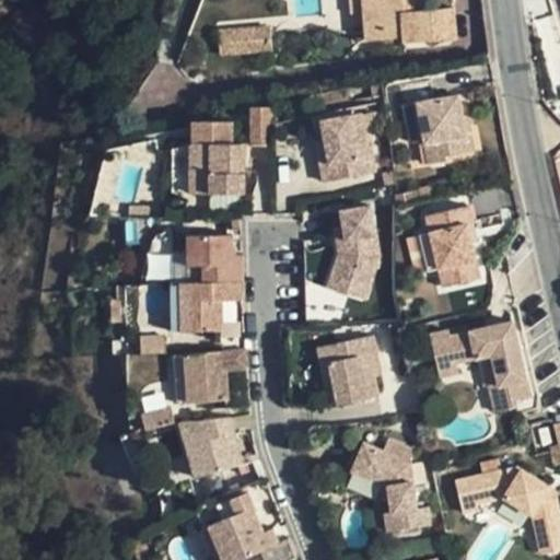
[(363,0),(349,0),(351,14),(364,13),(363,0)]
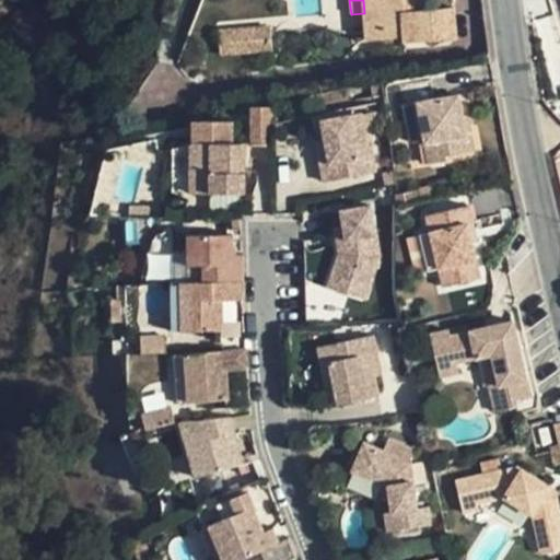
[(363,0),(364,13),(368,41),(404,37),(405,43),(424,42),(421,10),(420,0),(363,0)]
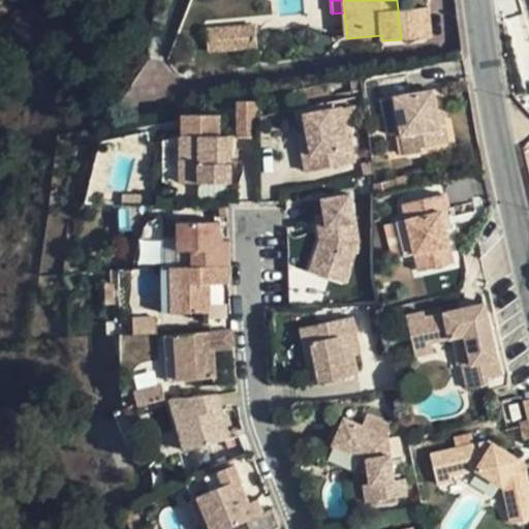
[(398,9),(401,39),(431,37),(428,6),(398,9)]
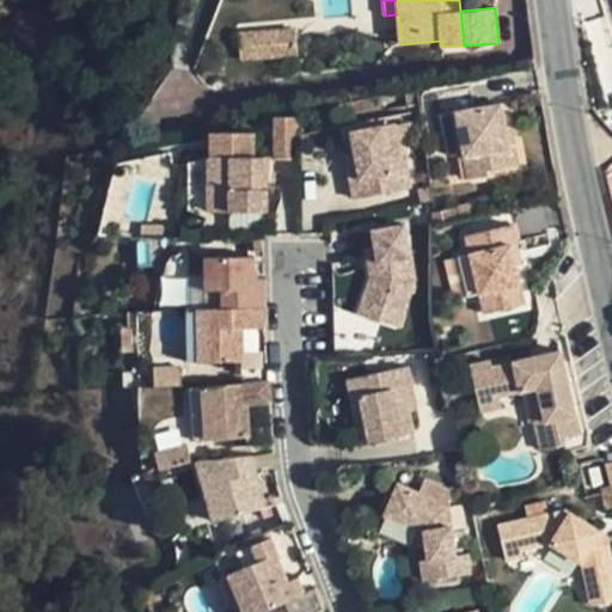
[(299,55),(297,29),(239,34),(242,60),(299,55)]
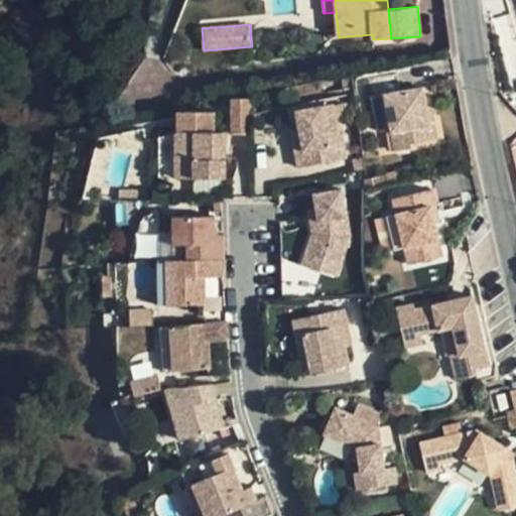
[(410,136),(411,143),(437,139),(433,115),(425,116),(423,109),(426,108),(423,88),(385,94),(391,128),(393,138),(410,136)]
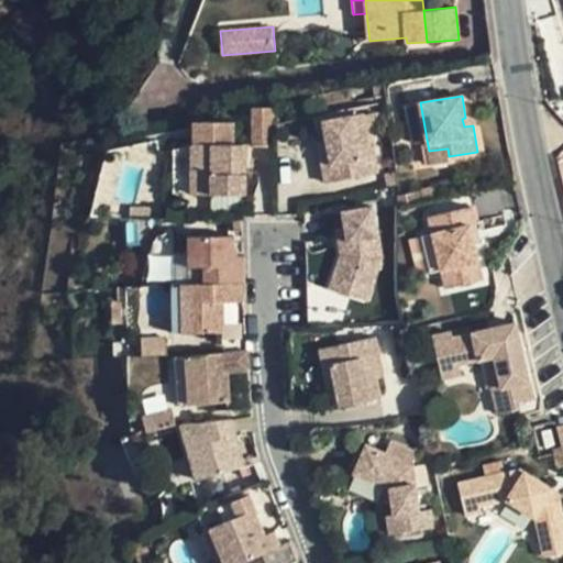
[(427,140),(420,102),(406,105),(414,143),(427,140)]
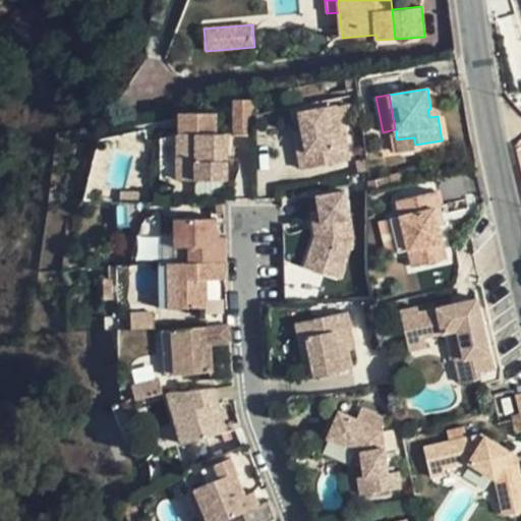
[(247,134),(247,100),(233,100),(232,134),(247,134)]
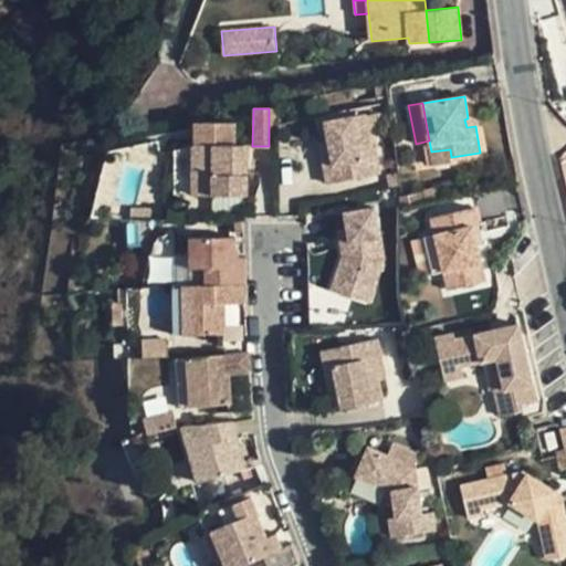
[(325,119),(328,139),(333,165),(341,164),(344,179),(380,173),(376,147),(373,147),(370,137),(366,112),(325,119)]
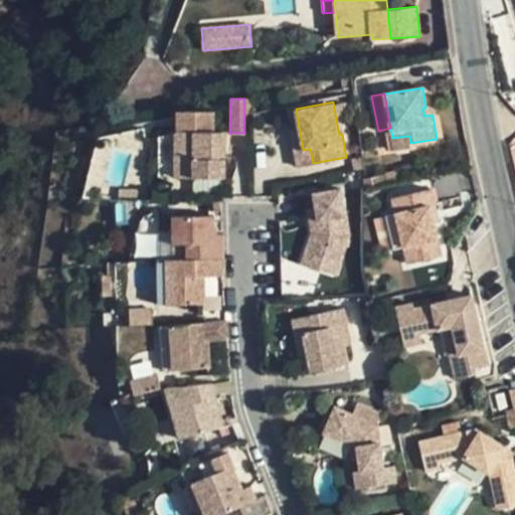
[(431,107),(425,108),(422,109),(424,116),(433,115),(431,107)]
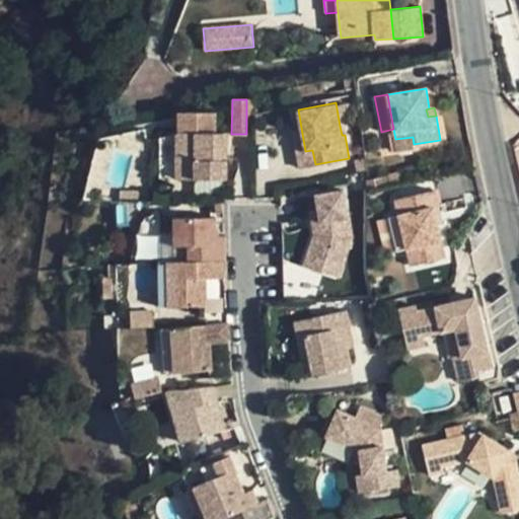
[(292,130),(296,152),(305,151),(301,128),(292,130)]
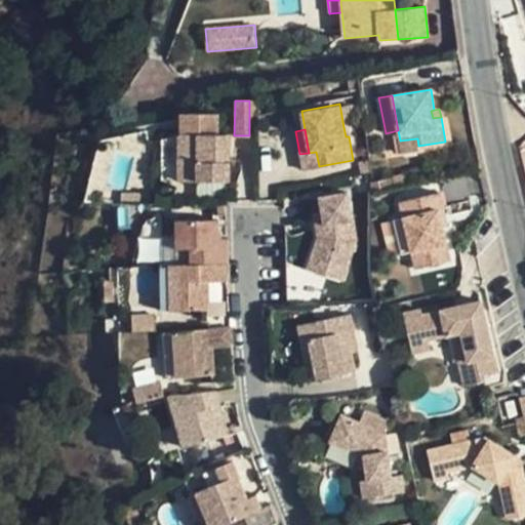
[(188,133),(187,161),(198,161),(197,180),(230,182),(230,143),(225,143),(225,133),(188,133)]
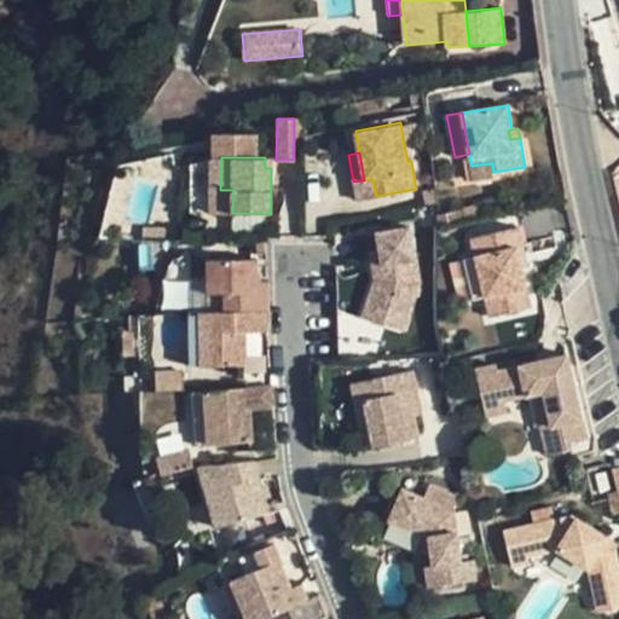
[(495,178),(493,172),(492,163),(472,166),(475,181),(495,178)]
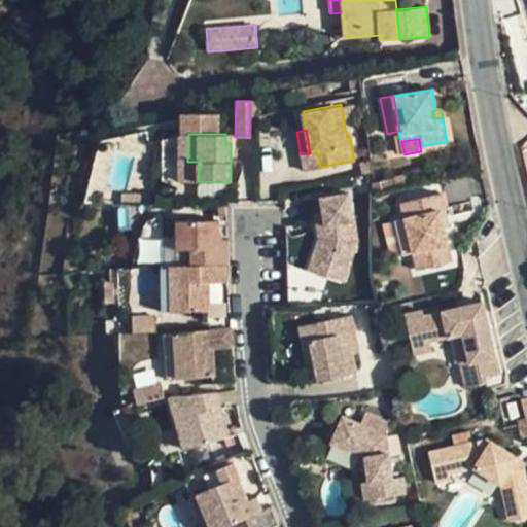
[(317,152),(310,153),(301,154),(303,170),(320,167),(317,152)]
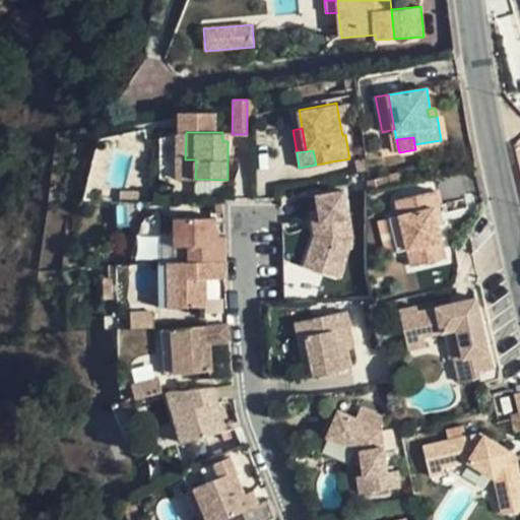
[(185,179),(195,179),(196,159),(185,159),(185,179)]
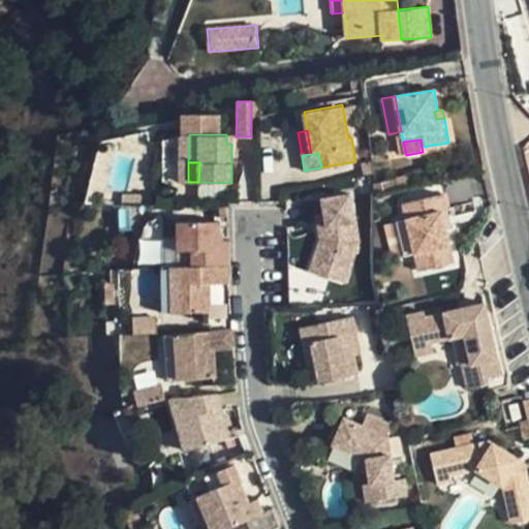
[(399,188),(396,179),(381,182),(383,192),(399,188)]
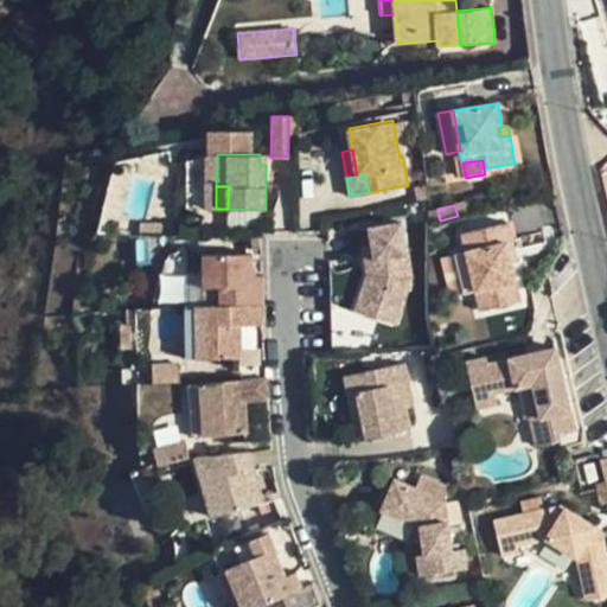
[(467,251),(475,289),(481,311),(521,301),(512,262),(509,250),(516,249),(509,221),(462,232),(467,251)]
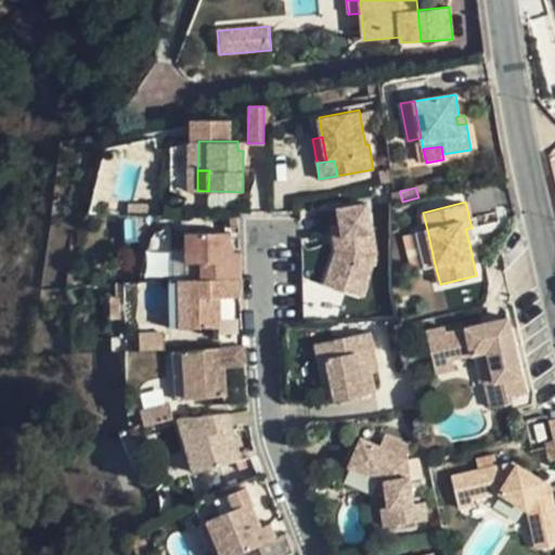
[(344,237),(335,239),(337,249),(325,285),(362,297),(376,254),(366,203),(338,208),(341,223),(344,237)]
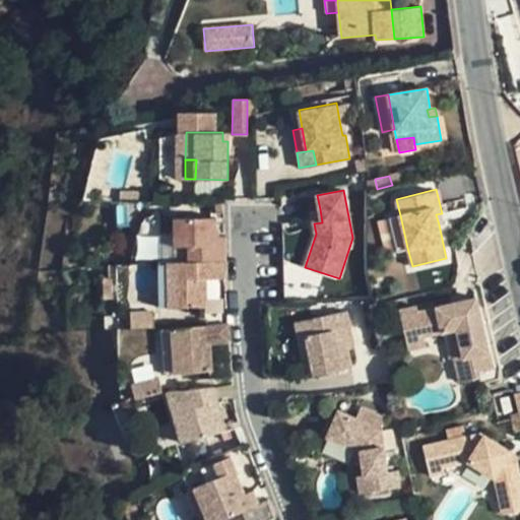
[(308,196),(311,210),(320,209),(317,195),(308,196)]
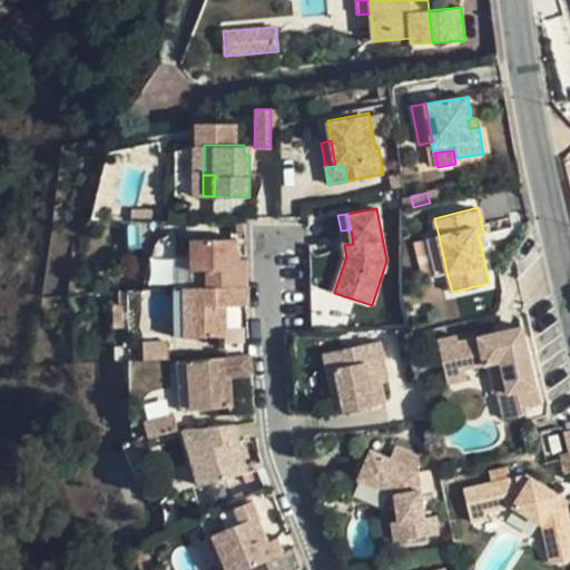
[(341,231),(344,245),(353,244),(351,229),(341,231)]
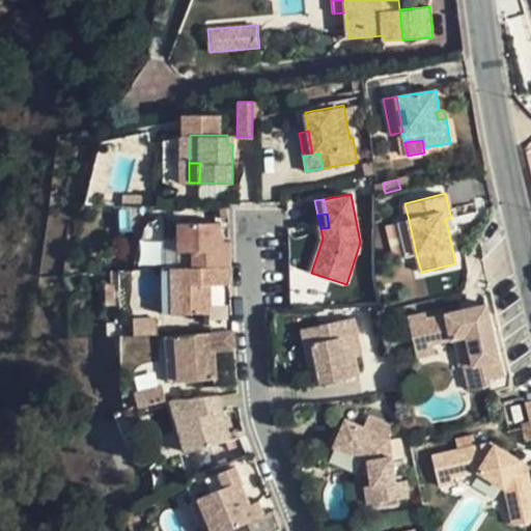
[(453,228),(451,218),(445,219),(448,229),(453,228)]
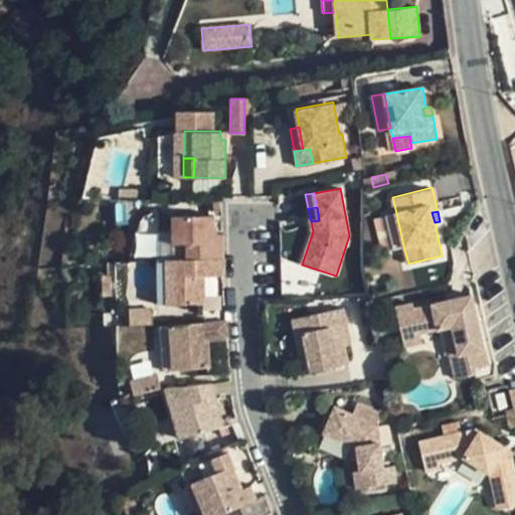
[(394,248),(403,245),(396,213),(386,215),(394,248)]
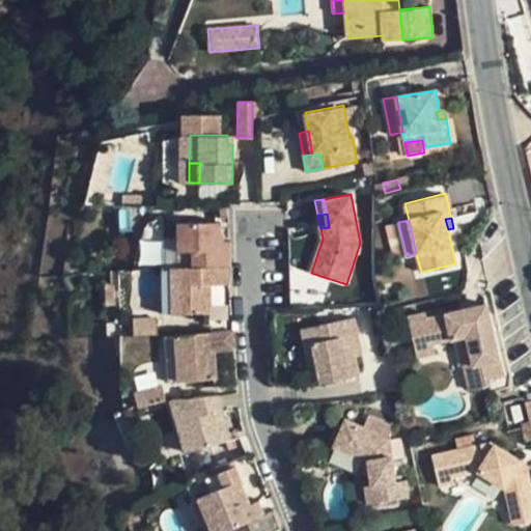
[(193,251),(194,267),(222,267),(221,239),(220,222),(178,222),(178,251),(193,251)]
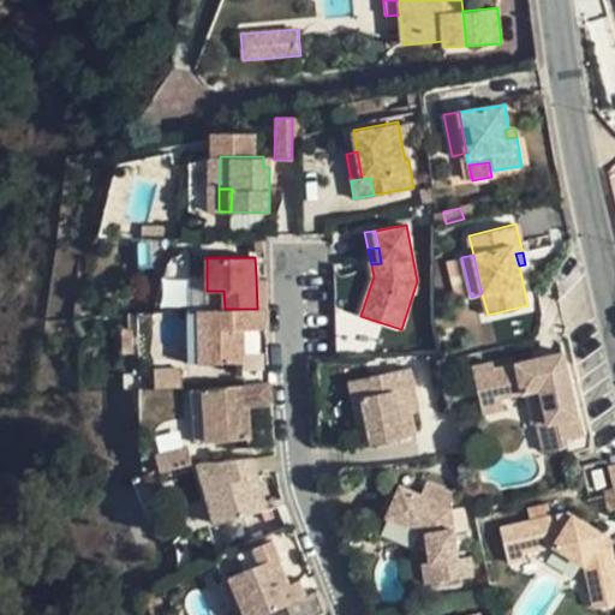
[(256,276),(257,309),(267,309),(266,276),(256,276)]
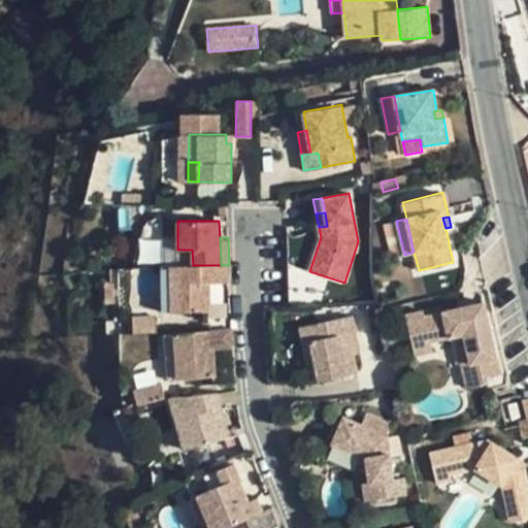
[(162,314),(172,312),(171,265),(161,265),(162,314)]
